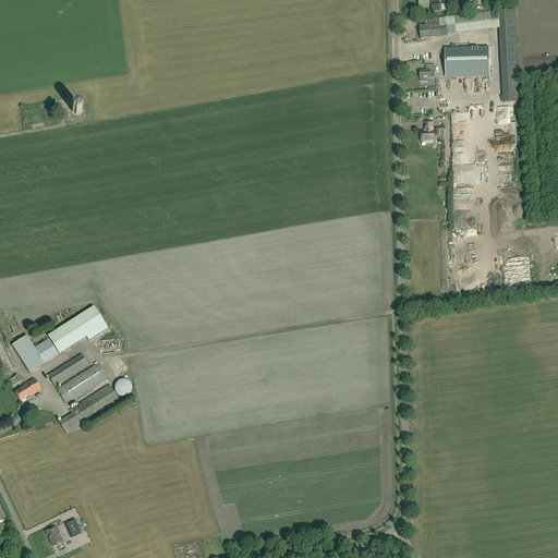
[(431,7),(432,12),(440,12),(440,10),(443,10),(441,4),(439,4),(438,0),(417,0),(420,8),(431,7)]
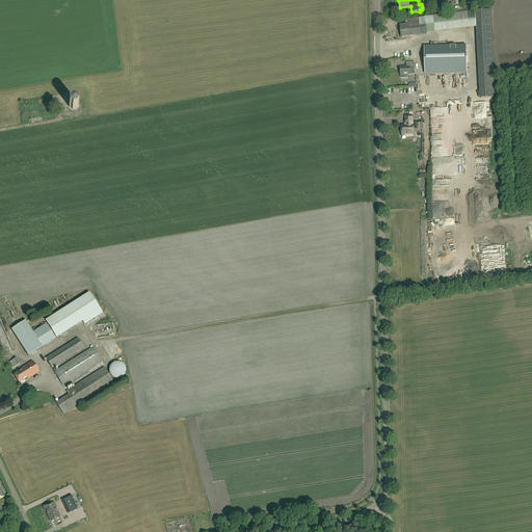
[(421,33),(423,33),(426,31),(426,30),(441,28),(469,25),(467,11),(436,15),(424,17),(424,18),(407,19),(408,24),(400,25),(401,37),(421,35),(421,33)]
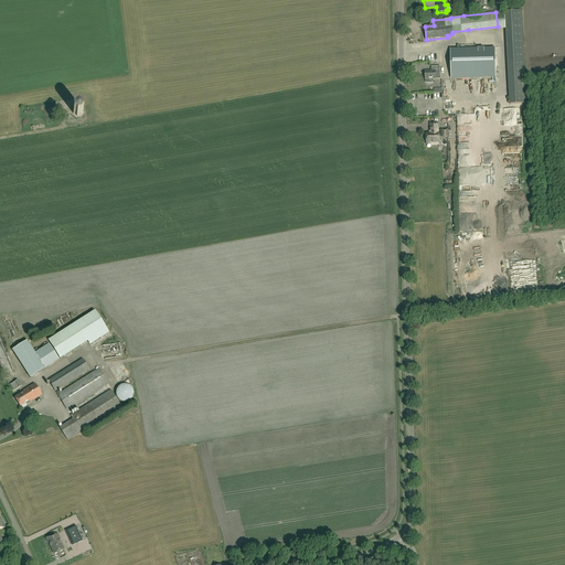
[(451,80),(496,78),(496,55),(498,55),(498,49),(496,49),(450,49),(451,80)]
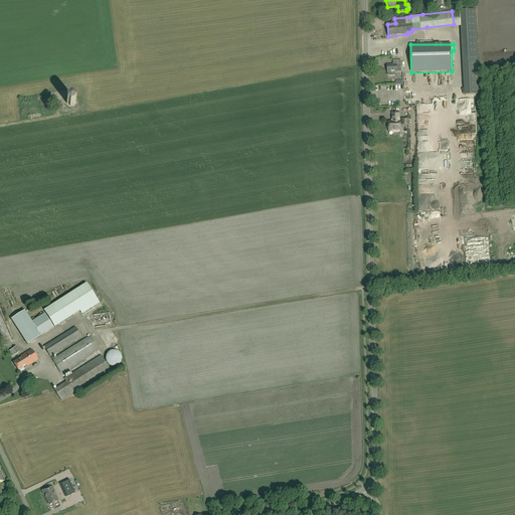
[(394,65),(394,72),(397,72),(401,72),(401,60),(393,61),(393,65),(394,65)]
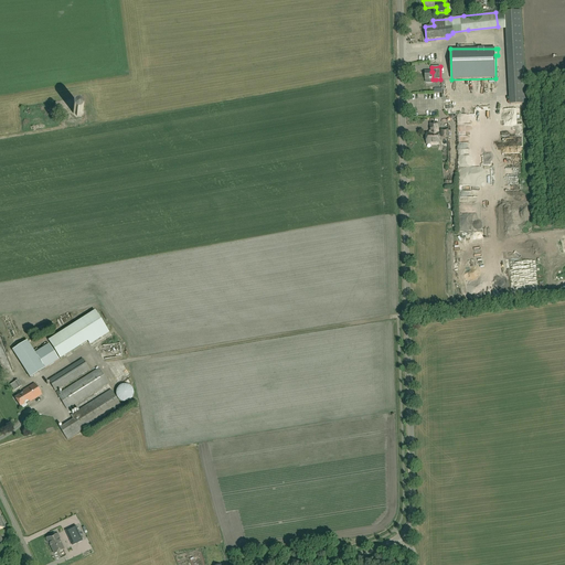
[(82,108),(80,107),(80,106),(75,106),(75,107),(74,109),(73,110),(73,114),(74,114),(76,115),(76,116),(81,116),(81,115),(82,113),(83,113),(83,108),(82,108)]
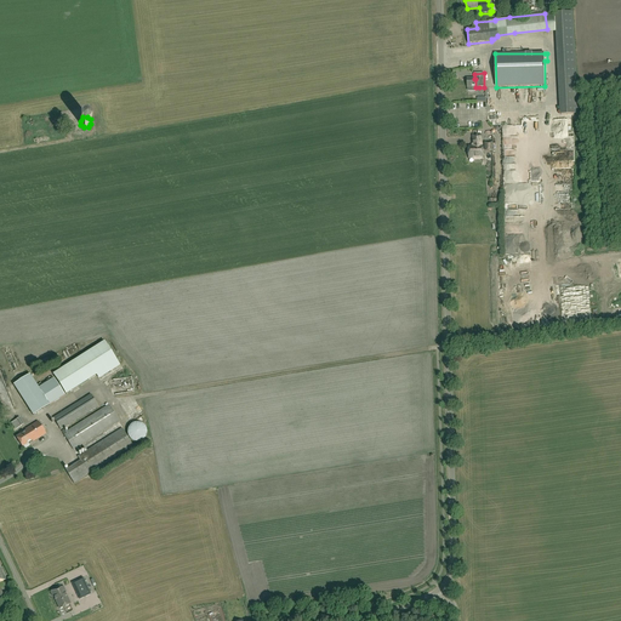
[(482,147),(482,136),(473,136),(473,144),(473,147),(468,147),(469,158),(469,157),(474,157),(474,159),(480,159),(480,158),(483,158),(483,147),(482,147)]
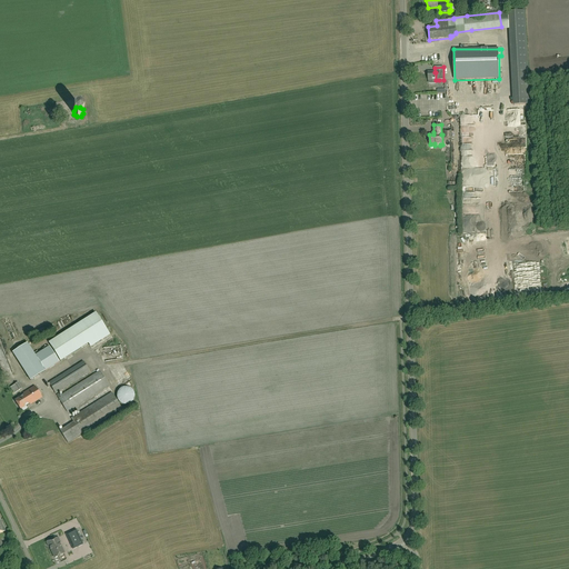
[(60,361),(108,331),(96,312),(49,342),(60,361)]
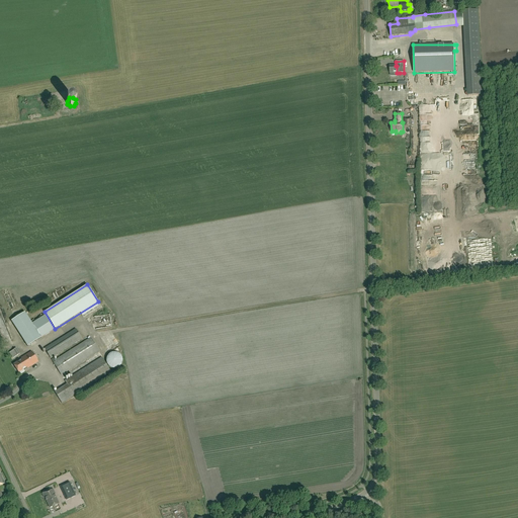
[(54,329),(45,316),(32,323),(24,312),(11,320),(27,345),(54,329)]
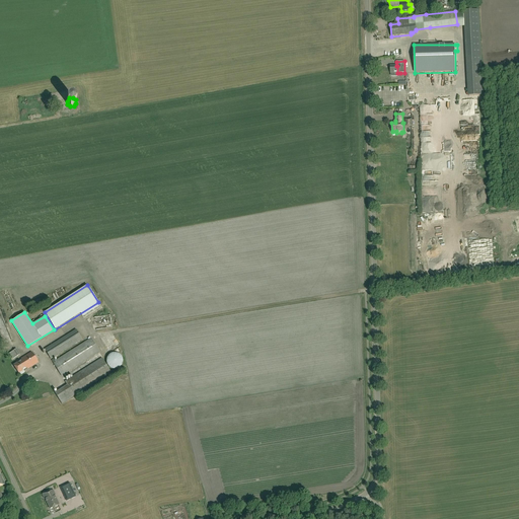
[(51,359),(82,340),(76,329),(45,350),(51,359)]
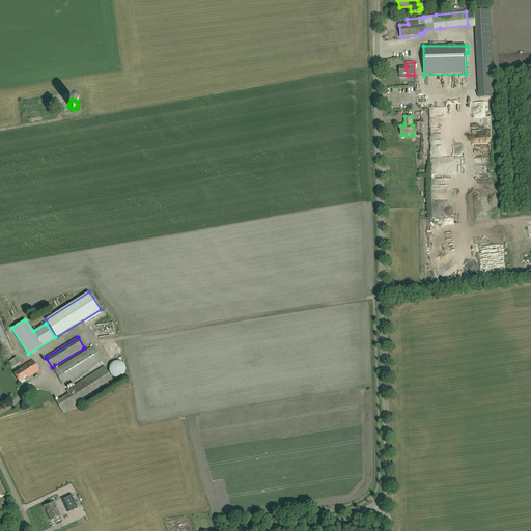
[(62,385),(102,360),(93,346),(57,370),(55,367),(53,369),(55,371),(62,385)]
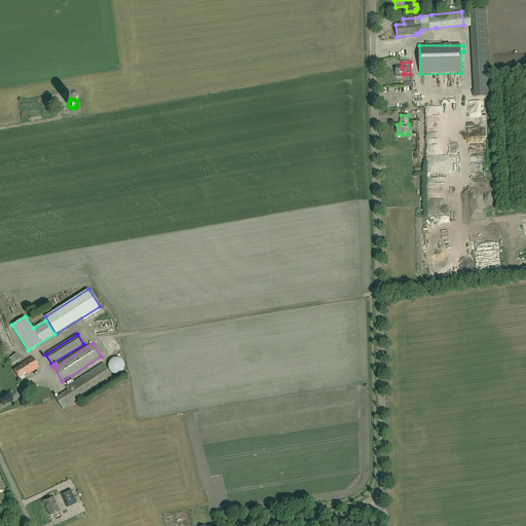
[(28,374),(39,368),(32,358),(22,364),(22,365),(13,371),(19,378),(25,375),(25,376),(28,374)]
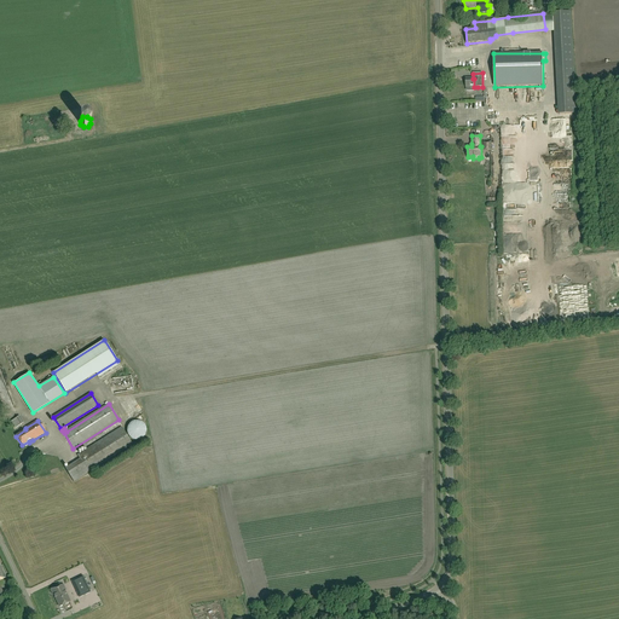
[(138,421),(136,421),(132,422),(129,423),(128,426),(127,429),(127,432),(128,435),(129,438),(132,439),(136,440),(138,440),(142,439),(144,438),(145,435),(146,432),(146,429),(145,426),(144,423),(142,422),(138,421)]
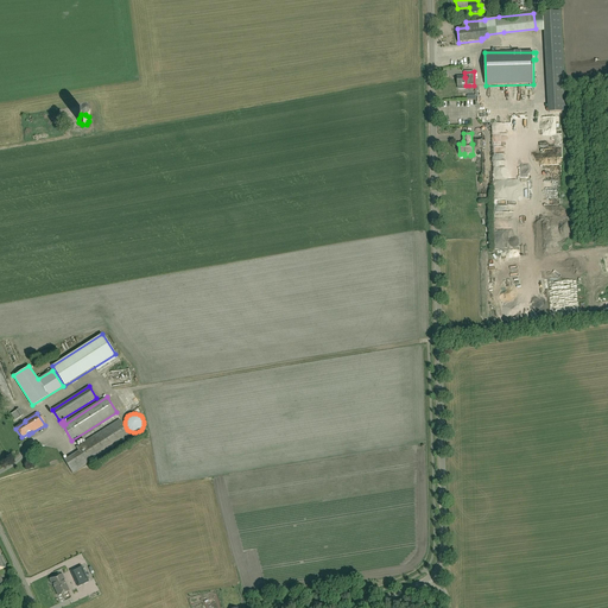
[(73,473),(87,464),(130,437),(119,419),(76,447),(78,451),(64,461),(73,473)]
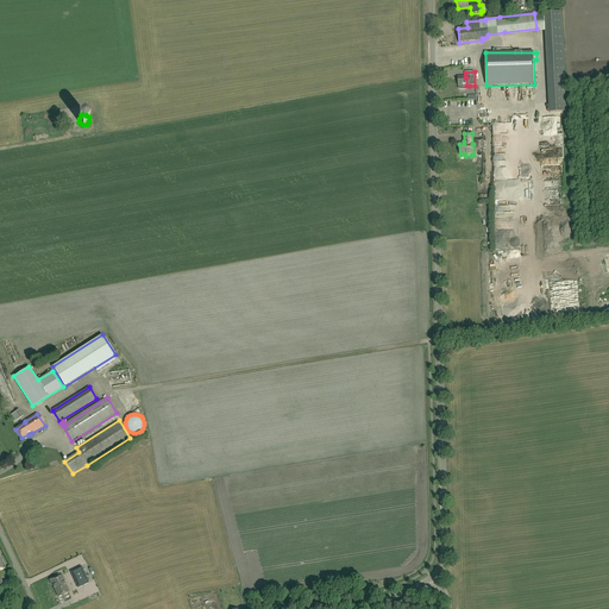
[(75,570),(70,572),(74,579),(77,588),(88,583),(81,566),(75,570)]
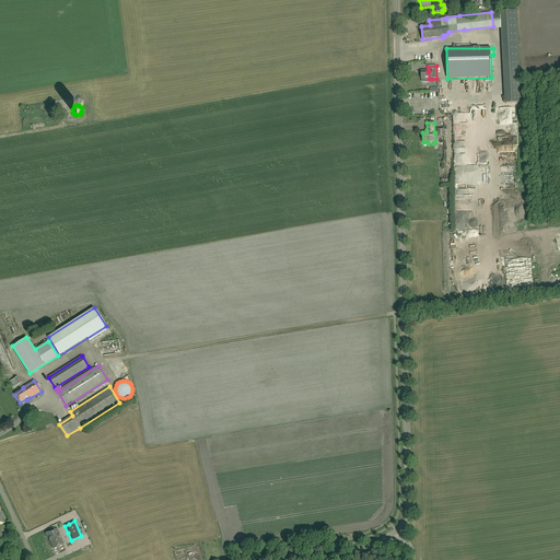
[(59,534),(57,529),(51,532),(51,531),(46,534),(48,538),(54,549),(63,545),(58,534),(59,534)]
